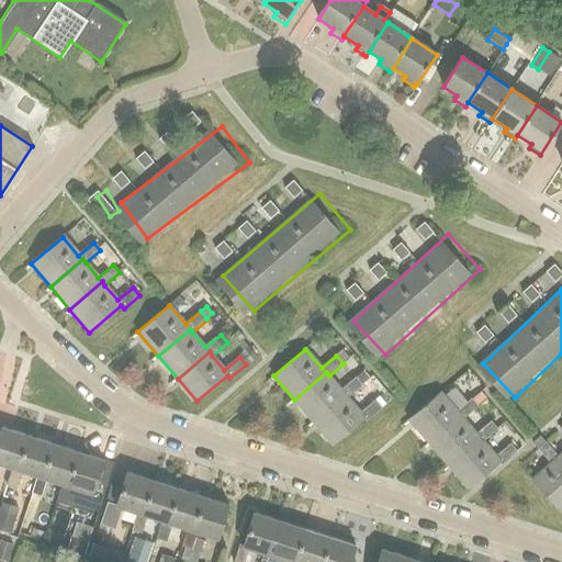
[(326,372),(294,400),(313,423),(346,395),(348,398),(362,386),(356,379),(341,391),(329,375),(326,372)]
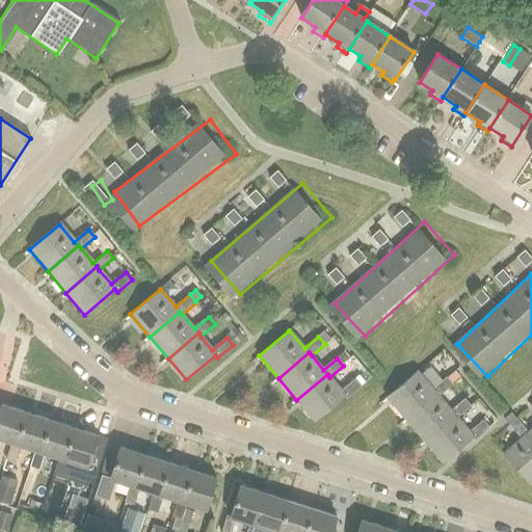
[(417,372),(387,398),(406,421),(436,395),(440,398),(453,386),(446,377),(432,390),(417,372)]
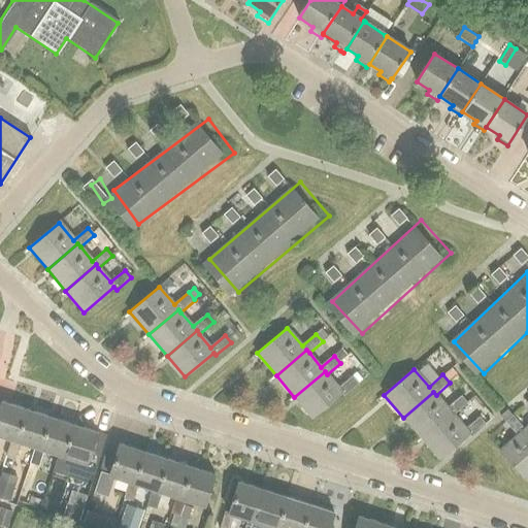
[(339,388),(327,374),(325,371),(294,397),(311,418),(341,393),(343,396),(359,384),(353,376),(339,388)]
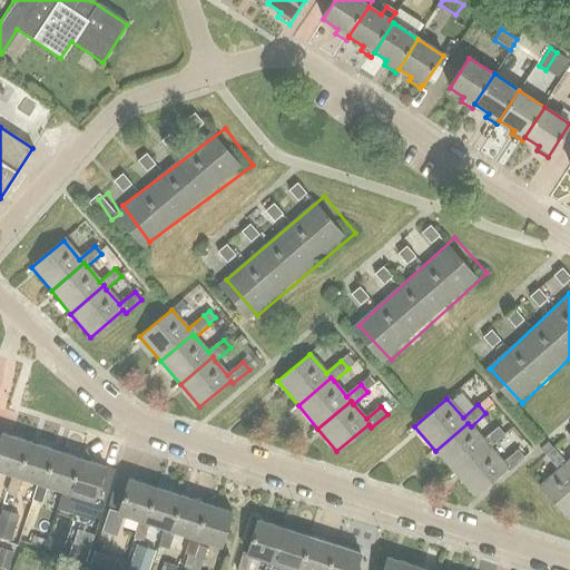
[(385,403),(381,406),(387,414),(392,410),(385,403)]
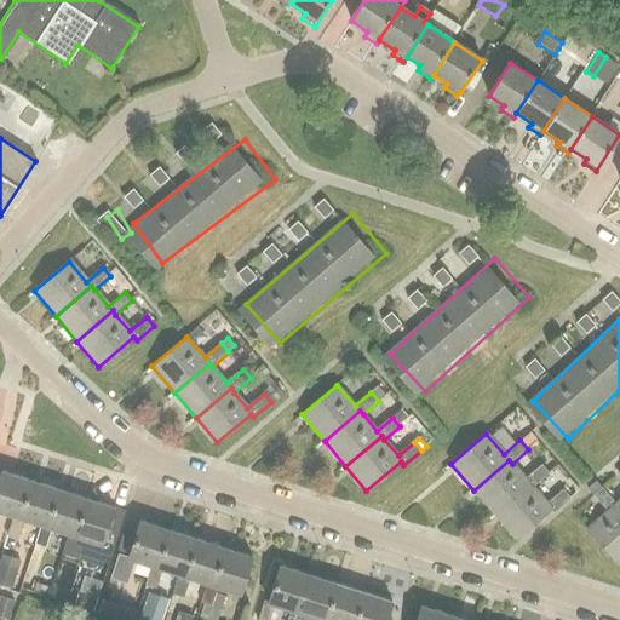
[(509,460),(474,491),(495,515),(529,484),(533,488),(549,474),(541,465),(526,480),(512,464),(509,460)]
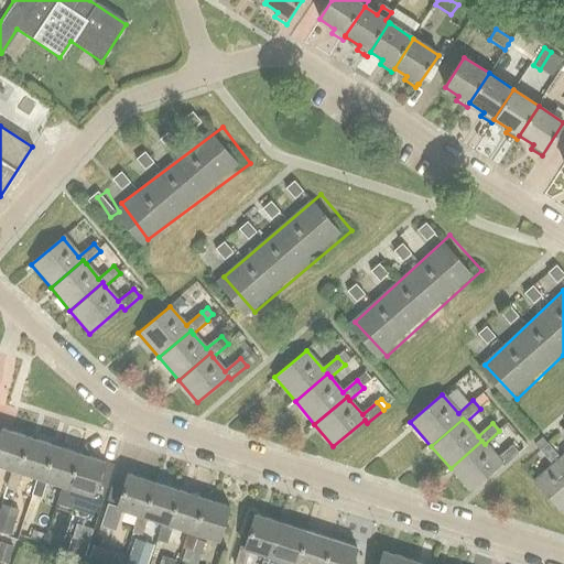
[(17,470),(28,436),(0,427),(0,465),(12,469),(17,470)]
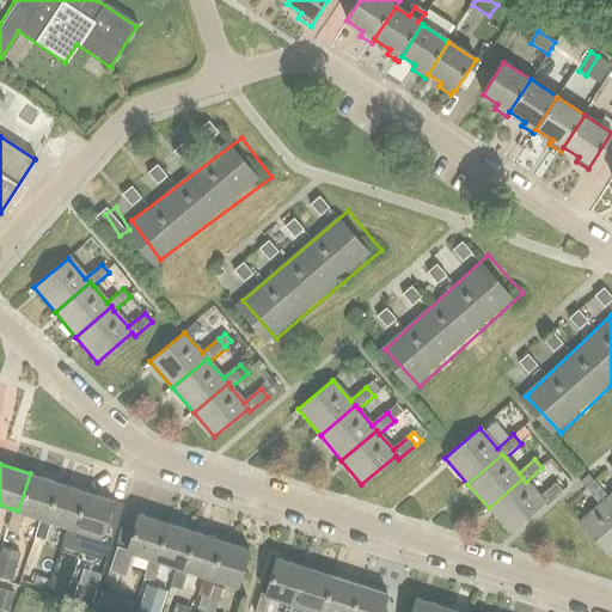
[(13,509),(6,528),(17,532),(23,513),(40,518),(44,519),(56,483),(30,473),(18,510),(13,509)]
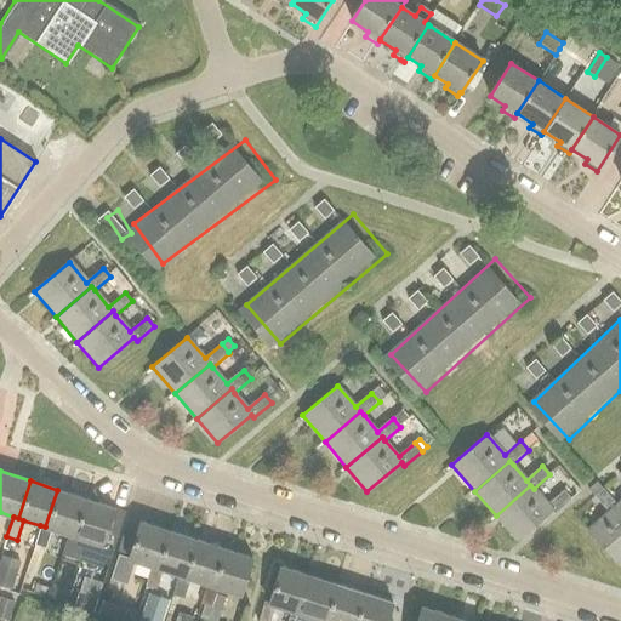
[(620,517),(614,508),(617,506),(597,483),(588,490),(609,513),(588,531),(617,565),(620,562),(620,517)]
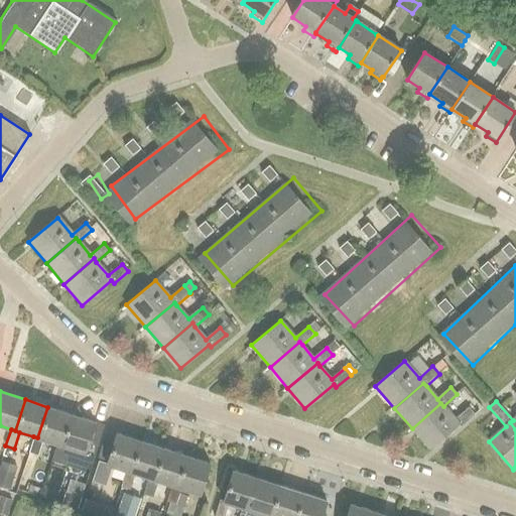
[(440,403),(412,428),(430,448),(458,424),(461,427),(475,414),(469,408),(456,419),(443,406),(440,403)]
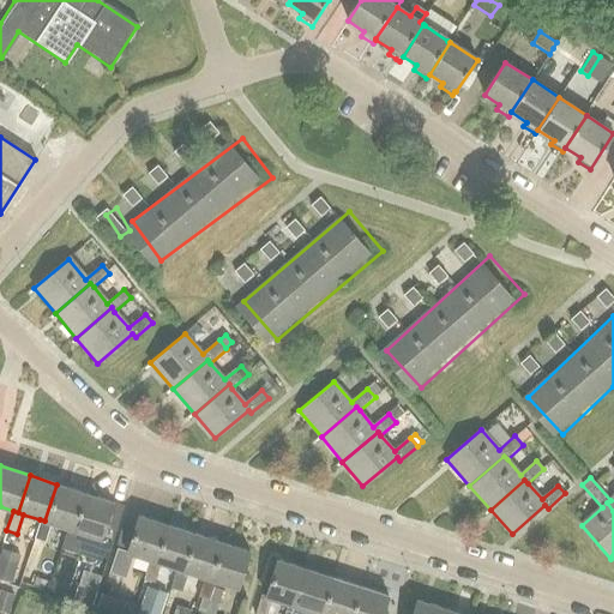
[(40,519),(34,539),(44,542),(50,523),(67,529),(72,530),(84,493),(56,485),(44,521),(40,519)]
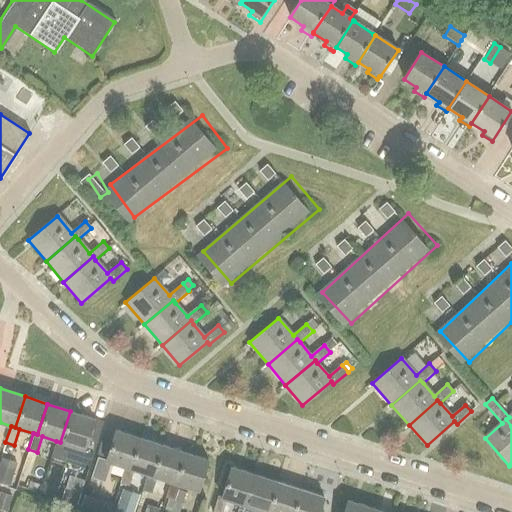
[(56,441),(51,457),(60,459),(65,443),(84,449),(92,424),(94,418),(70,411),(60,442),(56,441)]
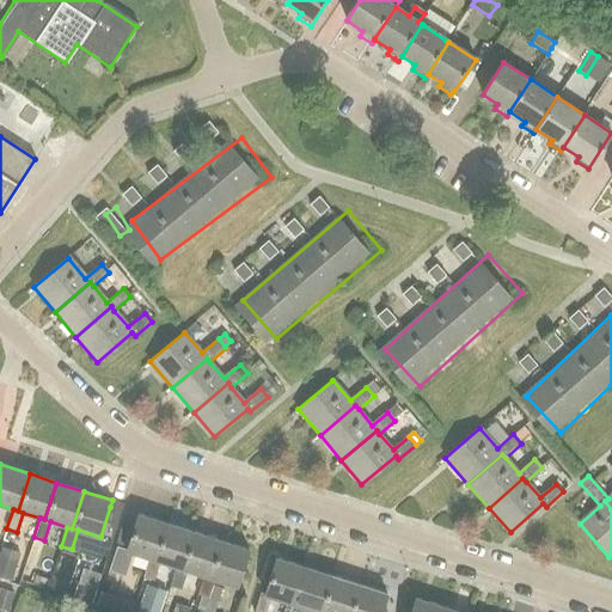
[(110,507),(101,537),(112,542),(122,510),(110,507)]
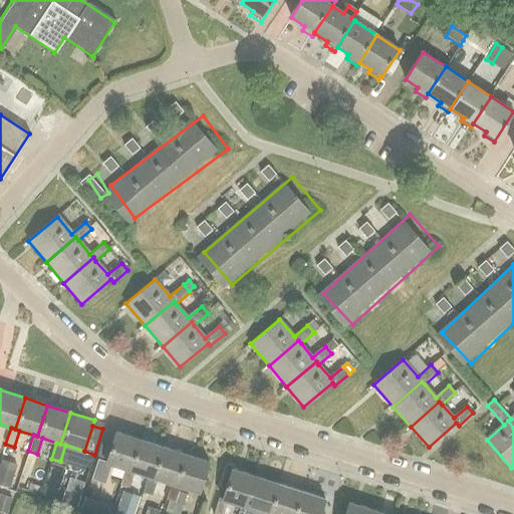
[(130,470),(140,439),(115,432),(111,446),(106,462),(102,460),(97,477),(106,480),(111,464),(125,469),(130,470)]
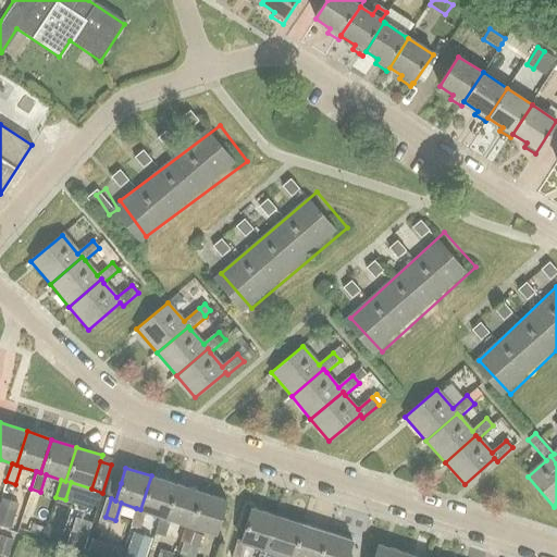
[(165,517),(176,483),(151,475),(140,509),(136,508),(131,525),(140,528),(146,510),(161,516),(165,517)]
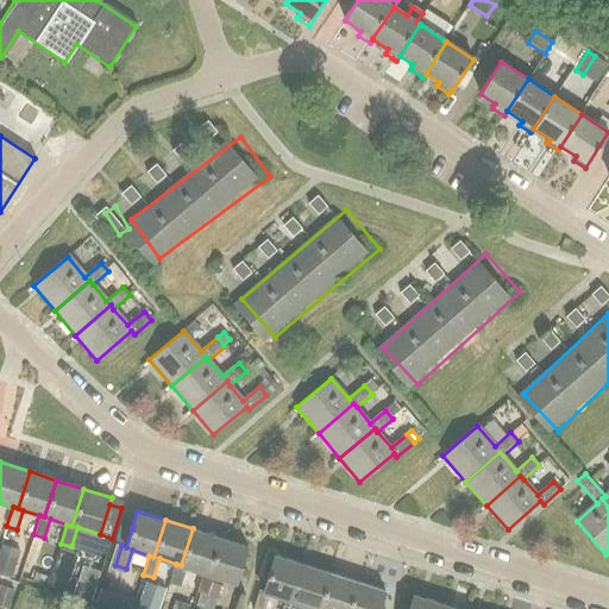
[(115,544),(117,544),(121,545),(126,547),(132,528),(121,526),(115,544)]
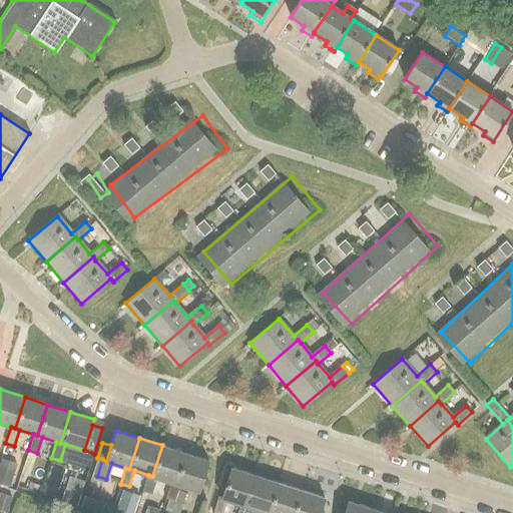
[(175,483),(184,453),(162,445),(152,476),(148,475),(143,491),(152,494),(157,478),(171,482),(175,483)]
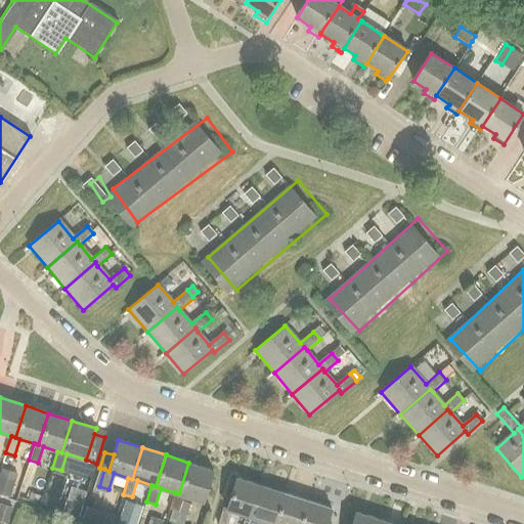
[(179,493),(175,492),(170,509),(172,510),(168,521),(177,523),(182,523),(189,504),(182,500),(184,495),(203,501),(213,470),(188,463),(179,493)]
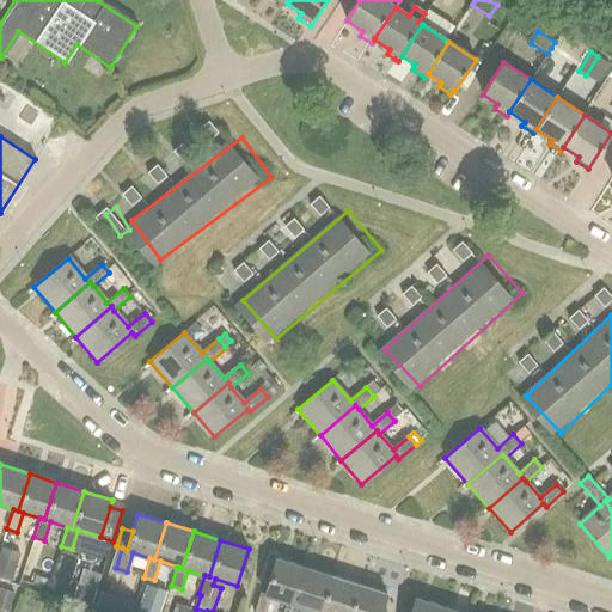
[(292,604),(304,567),(276,558),(264,594),(261,593),(254,611),(265,611),(271,597),(288,603),(292,604)]
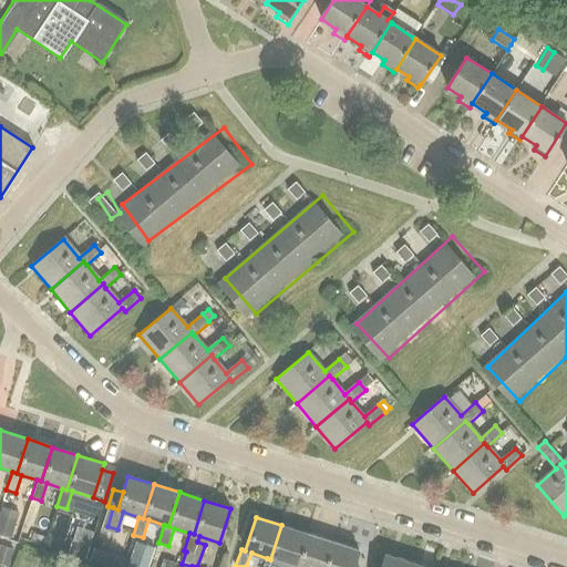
[(0,534),(10,537),(14,523),(0,518),(0,534)]
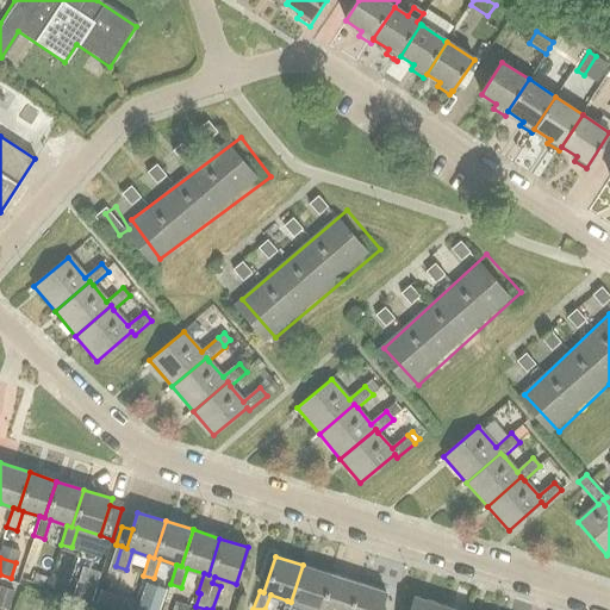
[(318,609),(330,573),(303,565),(291,602),(287,601),(282,609),(313,609),(318,609)]
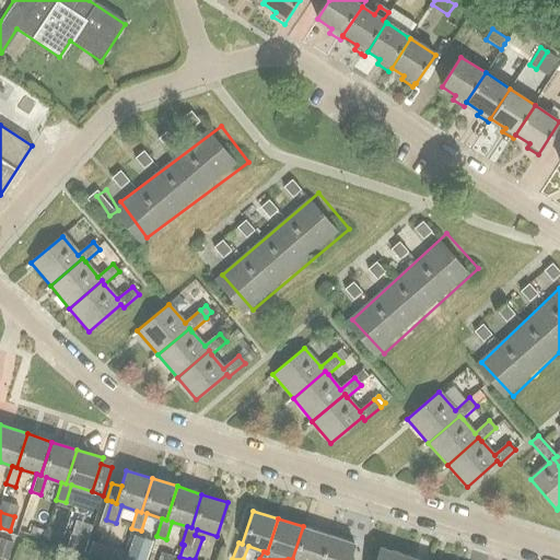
[(319,559),(328,535),(303,526),(292,559),(288,559),(319,559)]
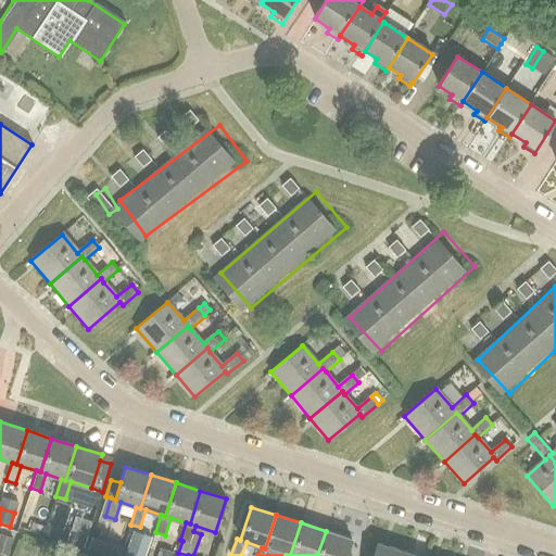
[(33,523),(29,532),(40,536),(43,527),(33,523)]
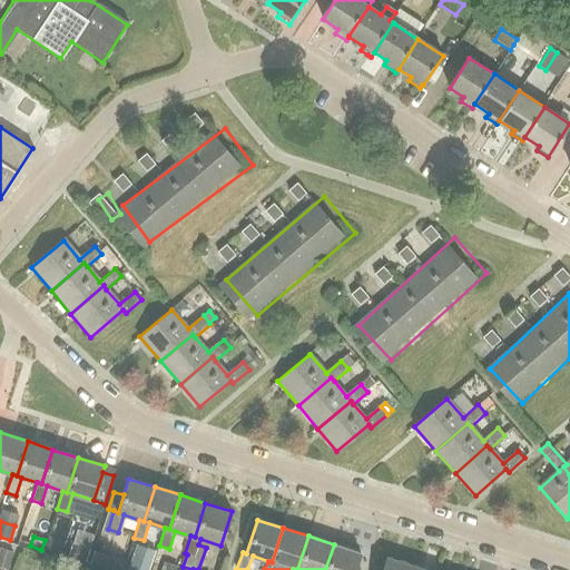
[(354,569),(360,552),(334,544),(325,569),(354,569)]
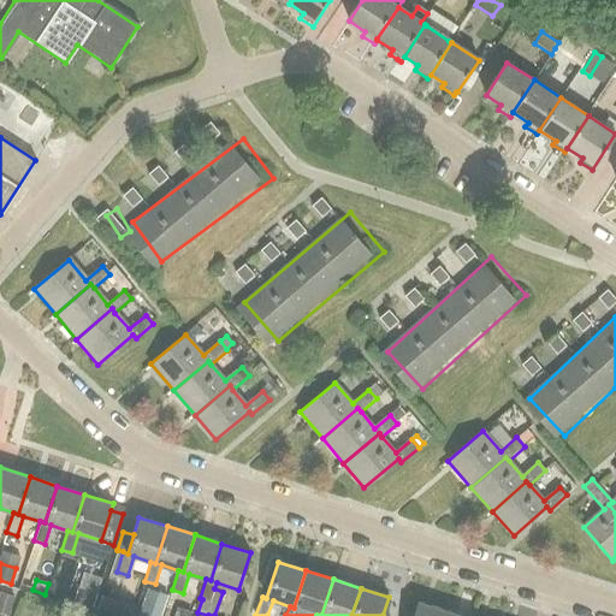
[(75,603),(92,609),(96,594),(80,590),(75,603)]
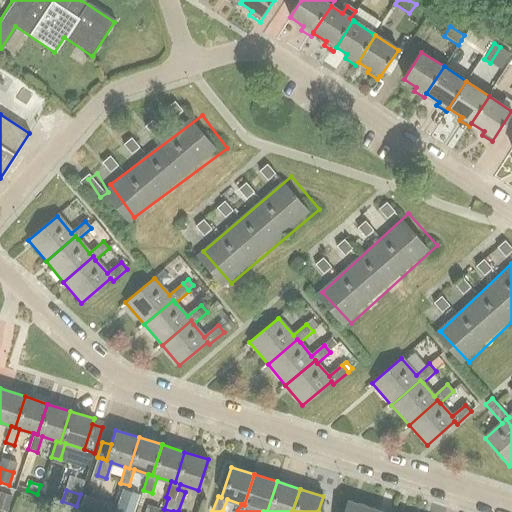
[(0,493),(0,508),(8,511),(13,495),(1,492),(0,493)]
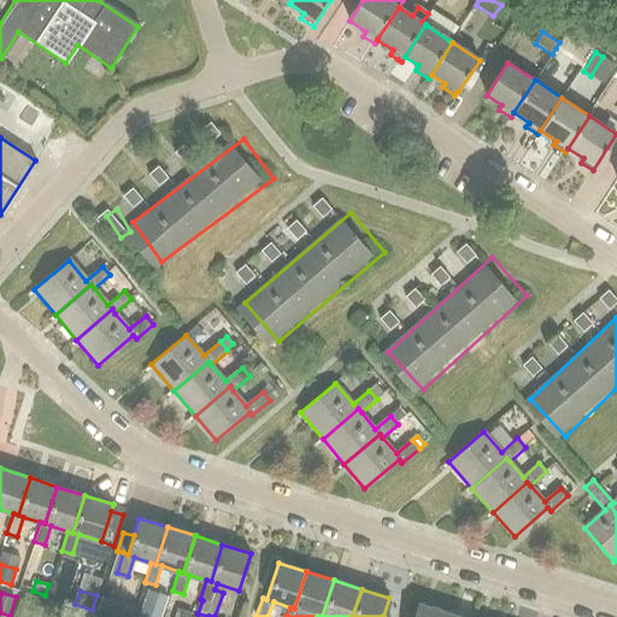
[(144,601),(137,616),(162,616),(164,607),(145,601),(144,601)]
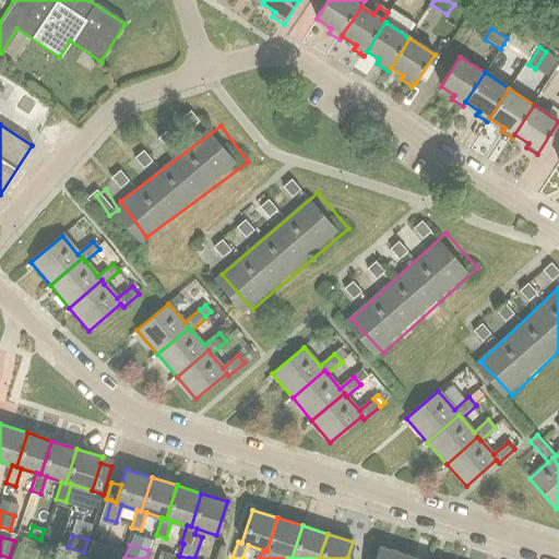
[(403,558),(405,554),(379,546),(375,558),(403,558)]
